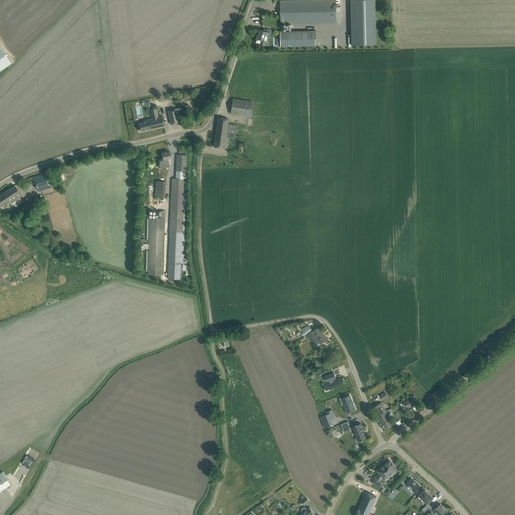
[(311,0),(280,1),(281,24),(337,23),(337,5),(336,0),(311,0)]
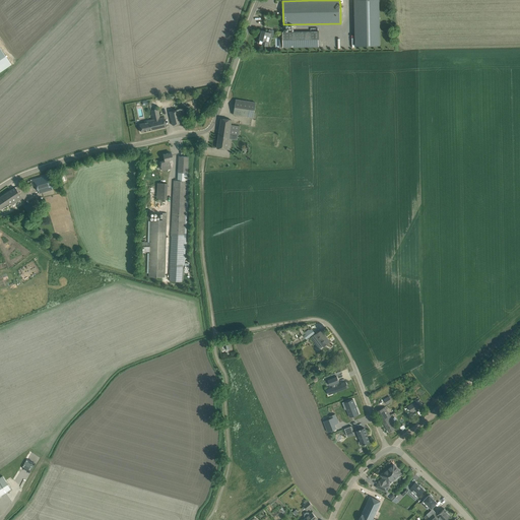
[(379,0),(354,0),(355,45),(380,45),(379,0)]
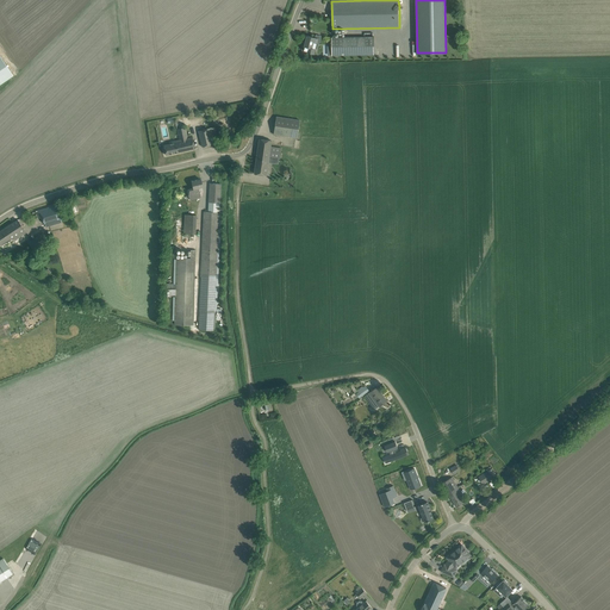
[(306,39),(303,50),(315,54),(316,49),(315,48),(316,43),(317,43),(318,38),(309,36),(307,39),(306,39)]
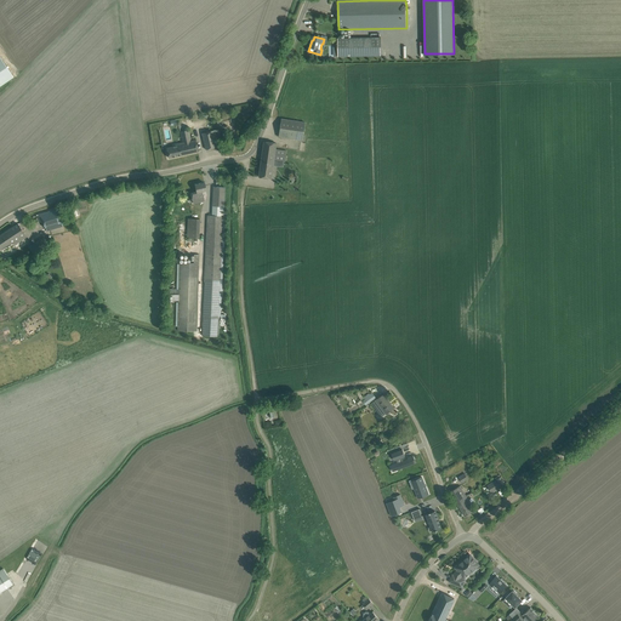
[(381,56),(381,38),(339,38),(339,56),(381,56)]
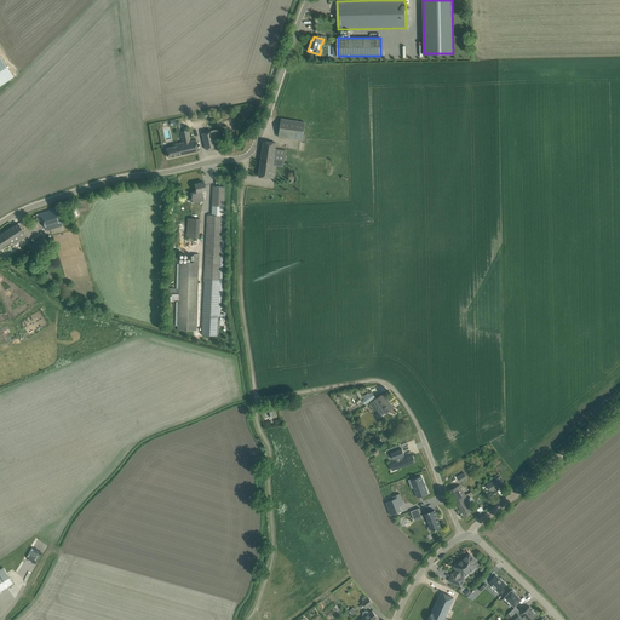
[(0,86),(13,78),(0,57),(0,86)]
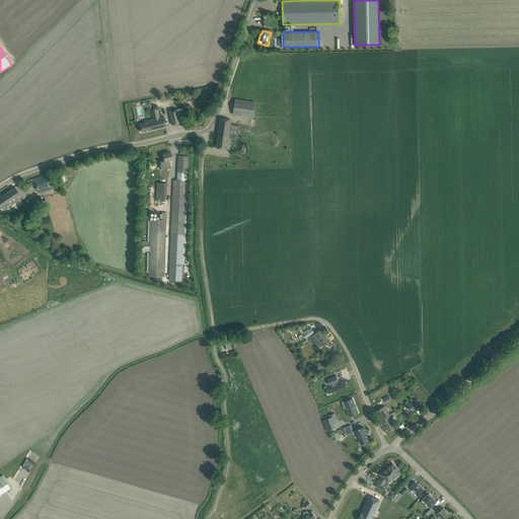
[(255,102),(240,100),(235,99),(232,115),(253,118),(255,102)]
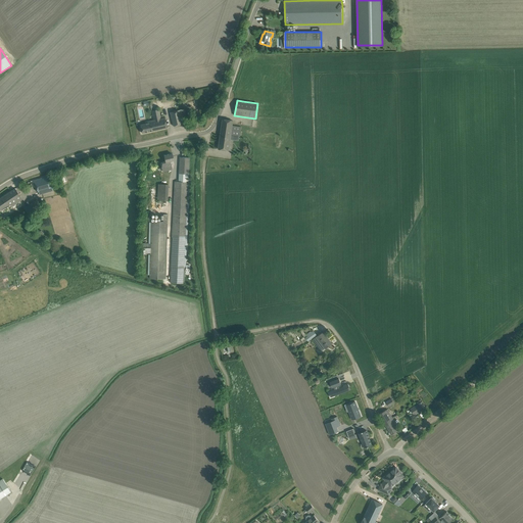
[(188,123),(187,117),(185,108),(171,111),(174,126),(188,123)]
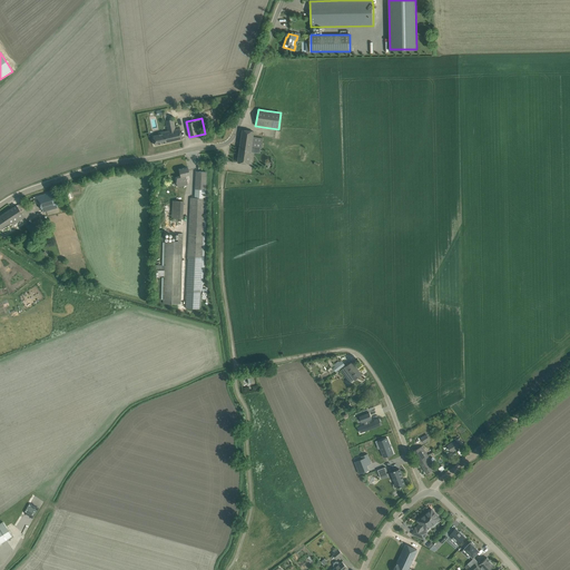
[(165,131),(167,143),(182,139),(179,128),(175,129),(173,119),(165,121),(167,130),(165,131)]
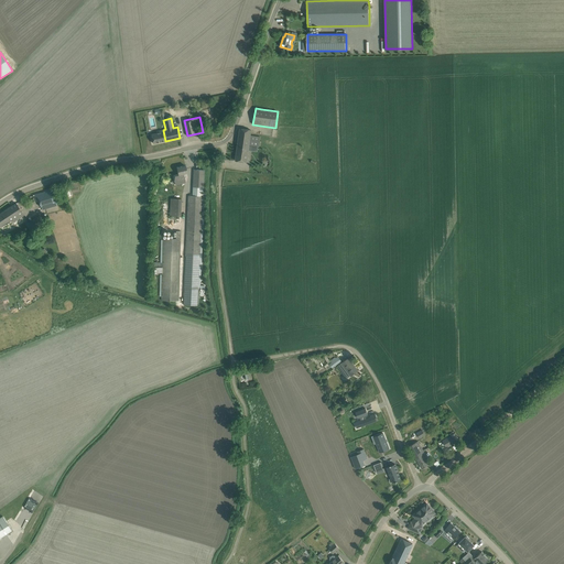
[(261,137),(250,136),(251,130),(239,129),(236,161),(247,162),(248,149),(256,150),(257,147),(259,147),(261,137)]
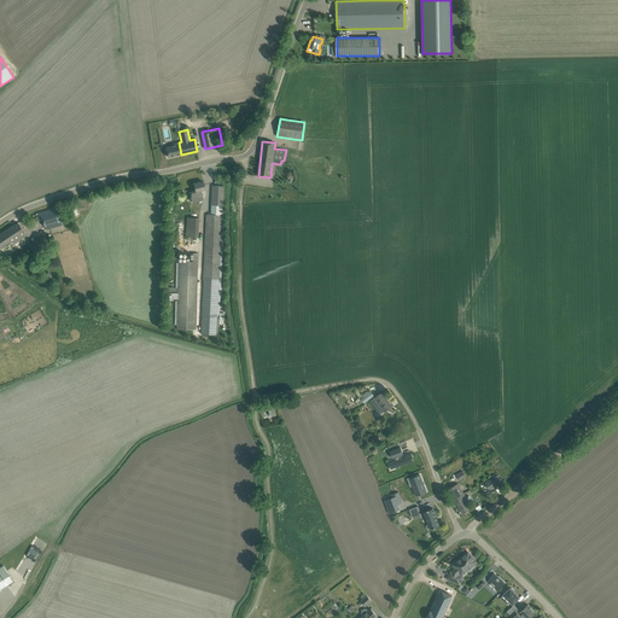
[(172,144),(172,146),(165,147),(168,157),(181,155),(179,143),(172,144)]
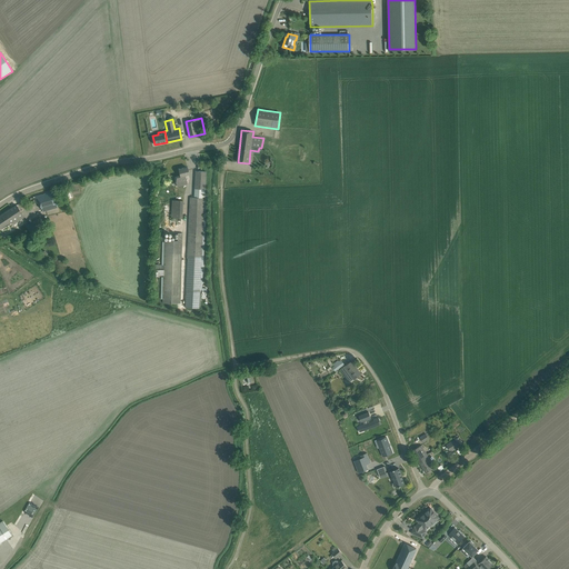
[(179,169),(180,176),(176,177),(178,187),(182,186),(181,181),(186,180),(185,176),(189,175),(188,167),(179,169)]
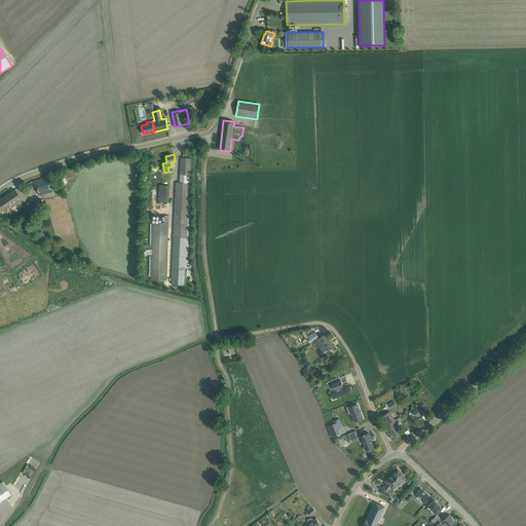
[(190,158),(181,158),(180,175),(181,175),(189,175),(190,175),(190,158)]
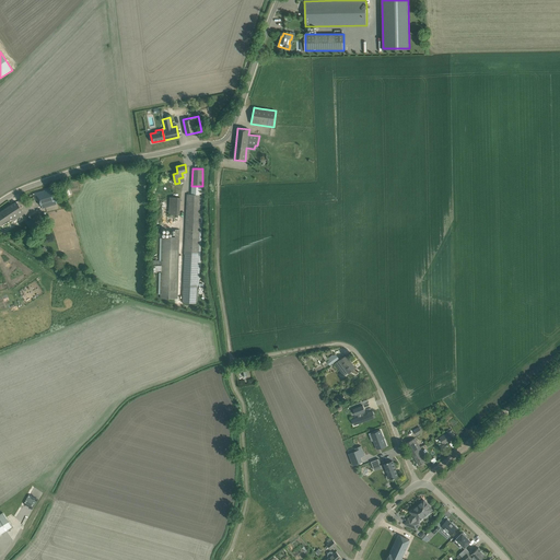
[(57,199),(54,188),(34,194),(36,200),(38,200),(39,205),(41,205),(42,209),(57,203),(56,200),(57,199)]
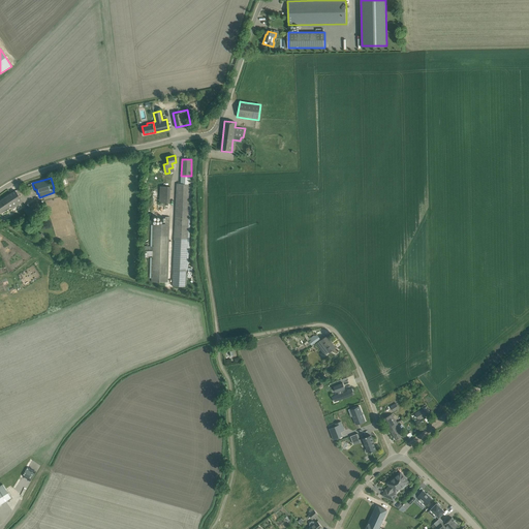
[(191,268),(188,268),(192,184),(177,184),(174,240),(173,285),(185,286),(186,283),(187,283),(187,271),(191,271),(191,268)]
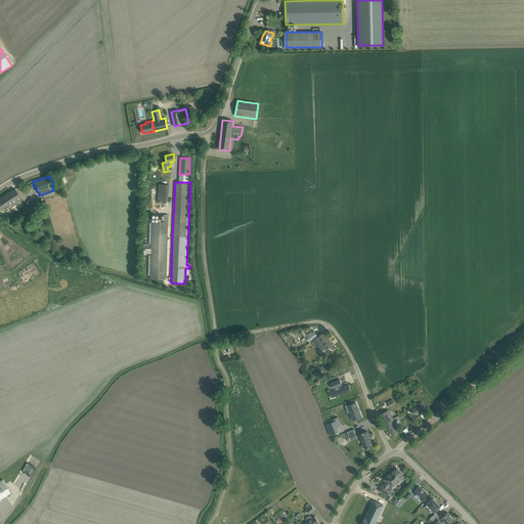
[(159,184),(158,201),(168,202),(169,184),(159,184)]
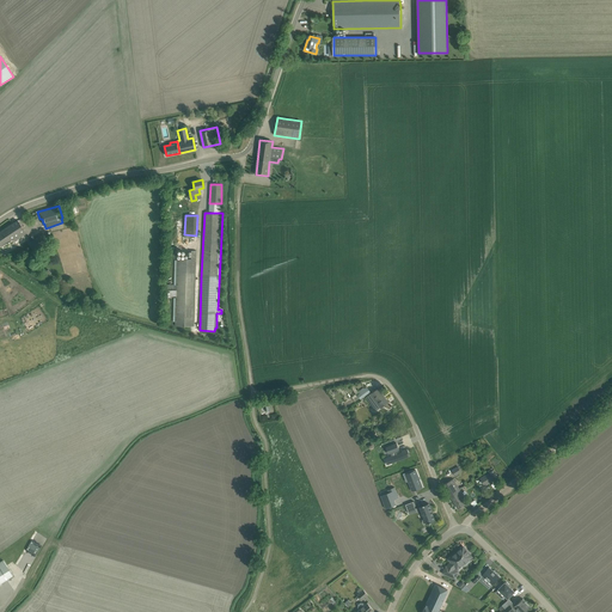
[(26,233),(22,226),(18,220),(0,232),(0,244),(1,246),(13,239),(16,242),(26,233)]
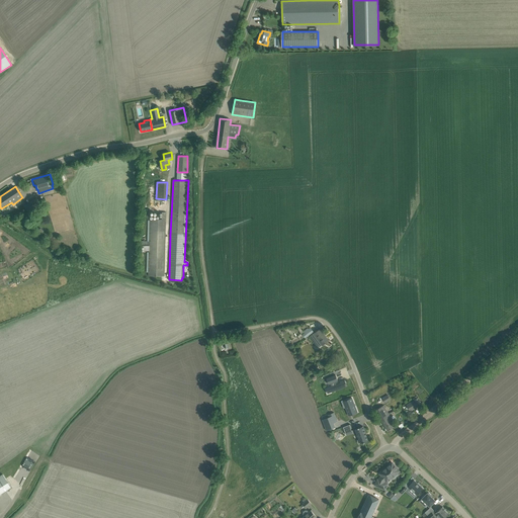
[(32,200),(27,204),(32,210),(36,207),(32,200)]
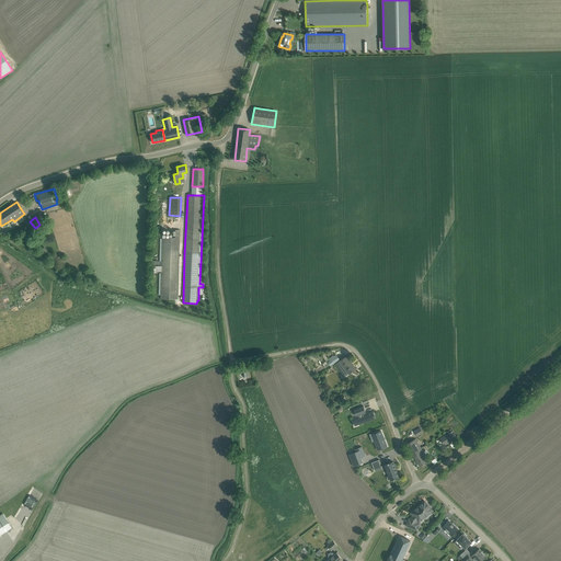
[(152,261),(152,271),(159,272),(158,295),(160,295),(160,298),(178,299),(179,254),(180,241),(180,230),(175,230),(175,236),(173,236),(173,238),(167,237),(162,237),(162,239),(160,239),(159,261),(152,261)]
